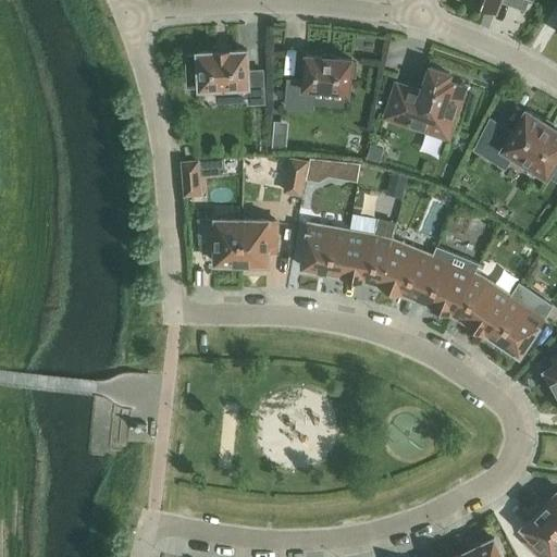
[(471,0),(496,9),(498,0),(471,0)]
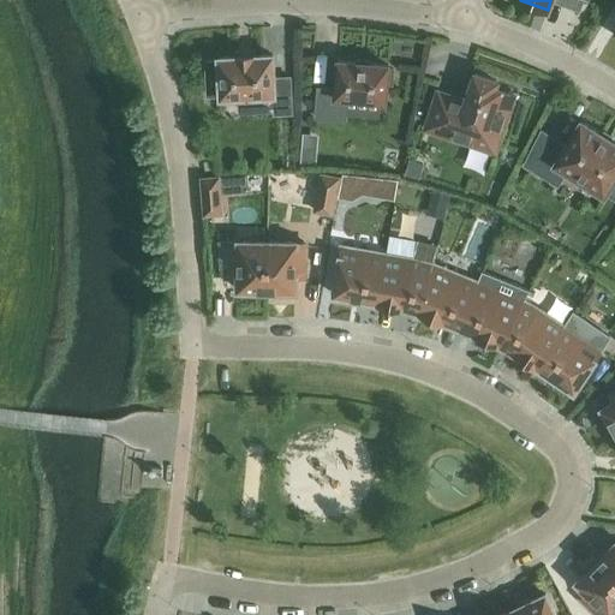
[(237,55),(237,57),(219,58),(219,61),(206,61),(207,95),(220,95),(220,99),(274,95),(275,114),(292,113),(290,77),(274,78),(273,55),(255,57),(255,55),(237,55)]
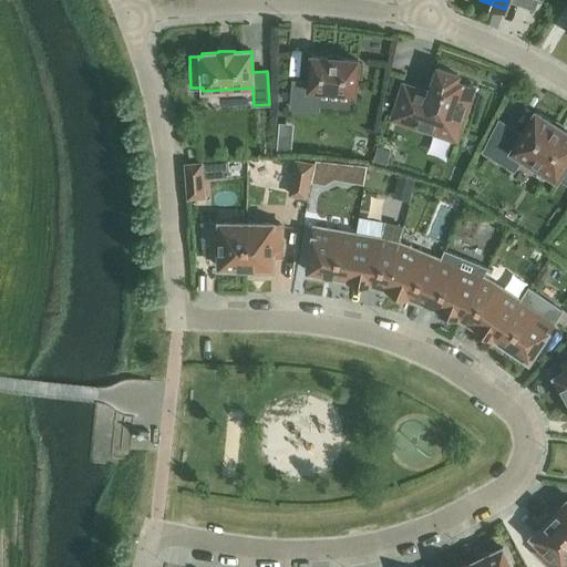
[(291,107),(318,110),(319,91),(356,94),(357,76),(361,78),(362,64),(358,63),(358,60),(311,57),(309,83),(294,81),(291,107)]
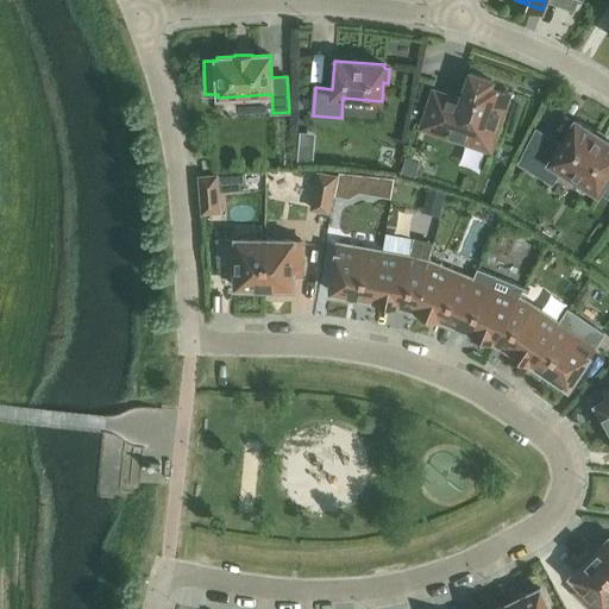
[(489,150),(493,142),(508,94),(489,87),(491,81),(470,73),(460,100),(433,90),(421,127),(489,150)]
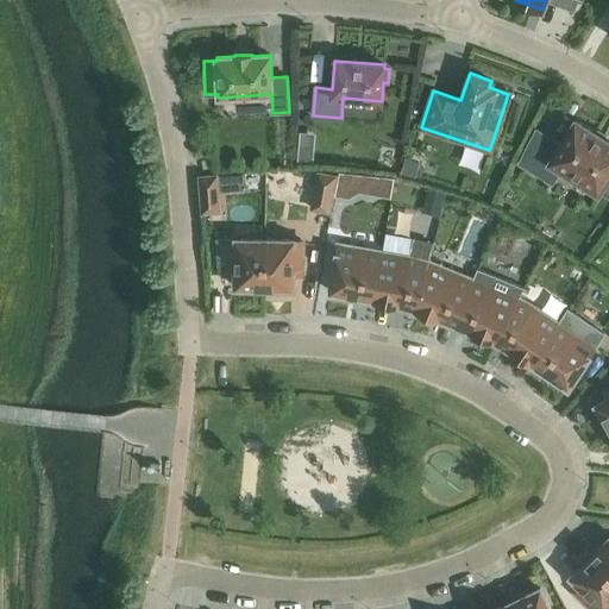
[(595,132),(595,133),(575,121),(560,145),(537,131),(520,163),(552,182),(560,169),(598,193),(600,192),(608,196),(608,142),(604,139),(606,138),(595,132)]
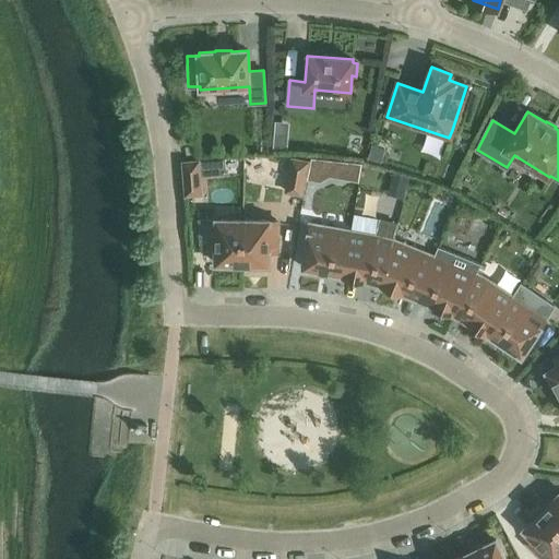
[(292,158),(286,192),(301,194),(308,162),(292,158)]
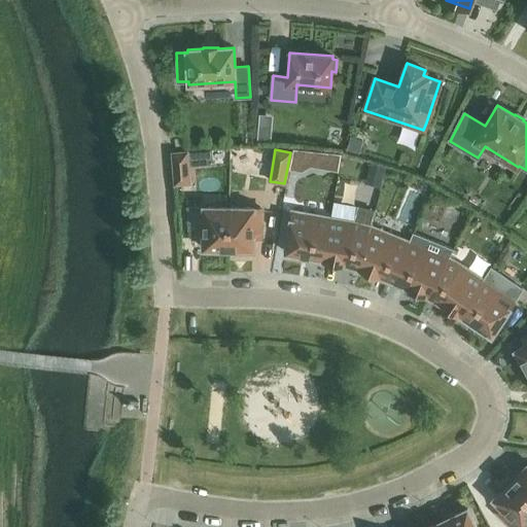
[(172,152),(175,184),(189,183),(187,151),(172,152)]
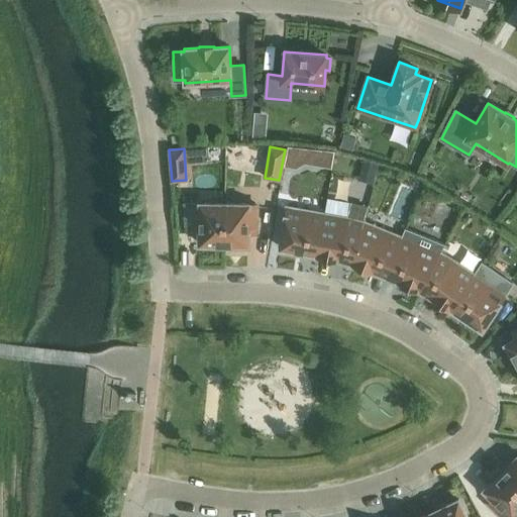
[(224,246),(225,204),(193,203),(193,231),(200,231),(199,243),(212,244),(212,246),(224,246)]
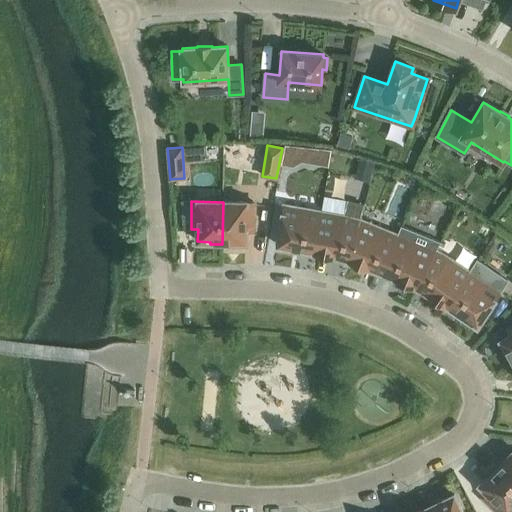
[(223,202),(222,244),(234,245),(234,242),(246,242),(246,230),(253,231),(254,202),(223,202)]
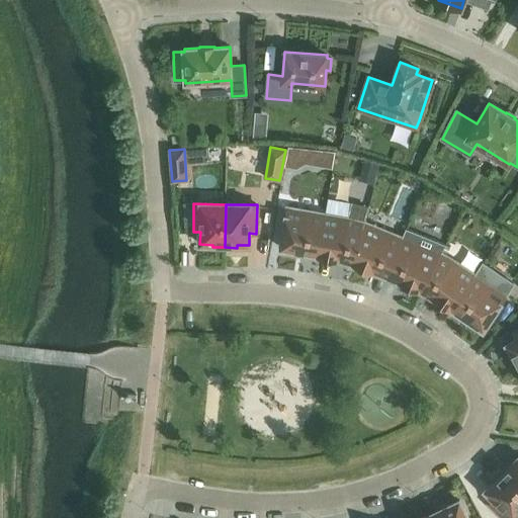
[(350,220),(325,214),(318,255),(341,259),(353,262),(364,223),(367,209),(354,205),(350,220)]
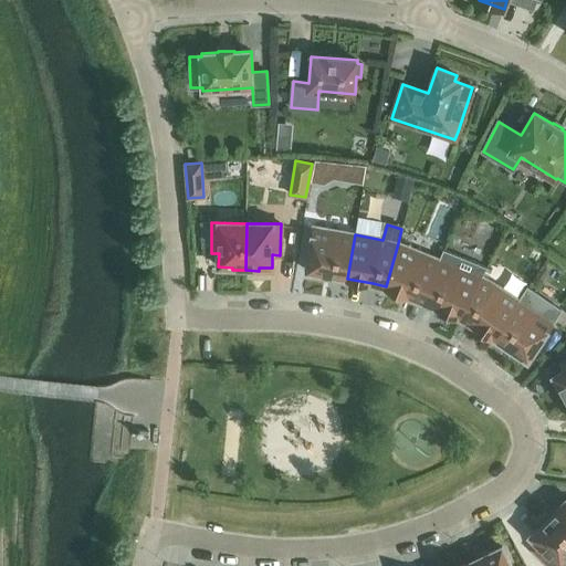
[(347,279),(355,234),(314,227),(306,271),(347,279)]
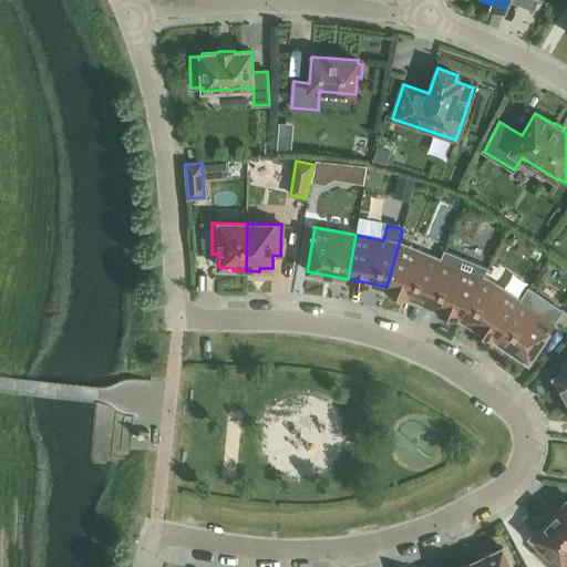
[(399,244),(387,287),(423,302),(440,260),(399,244)]
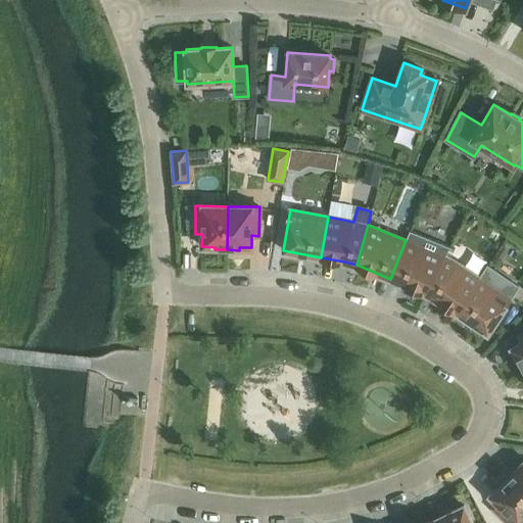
[(410,231),(406,240),(390,279),(425,292),(445,256),(449,247),(410,231)]
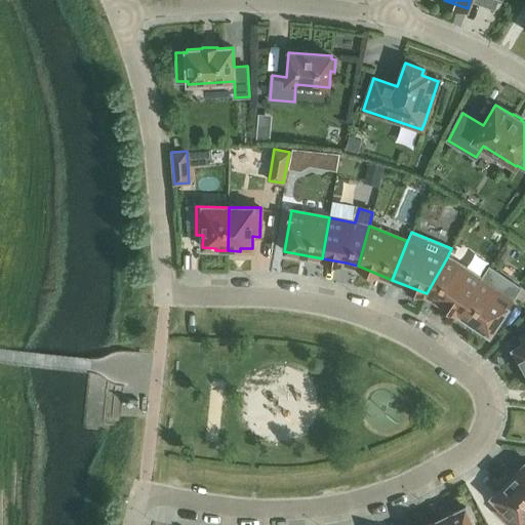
[(447,257),(427,293),(438,299),(458,313),(481,279),(458,264),(447,257)]
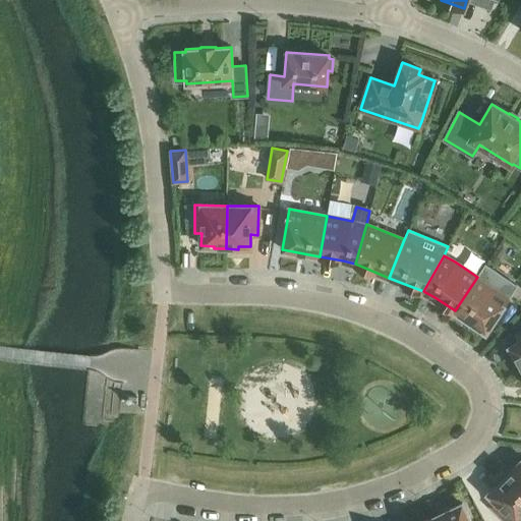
[(509,298),(477,277),(455,310),(485,332),(509,298)]
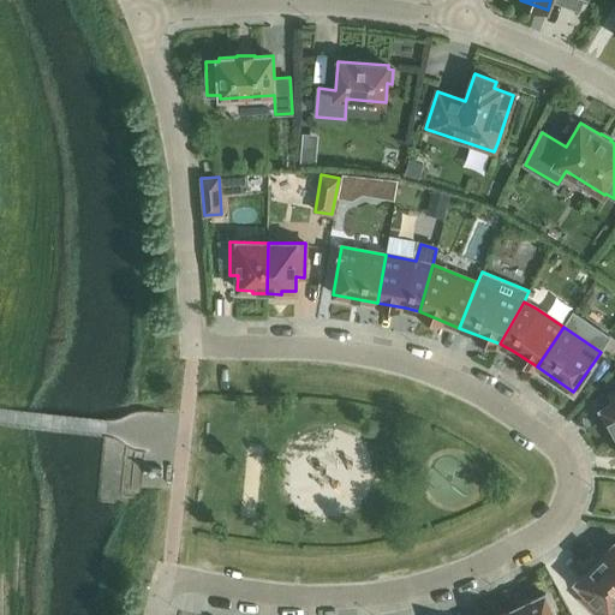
[(613,436),(614,435),(614,392),(610,395),(614,402),(602,410),(609,423),(607,424),(613,436)]
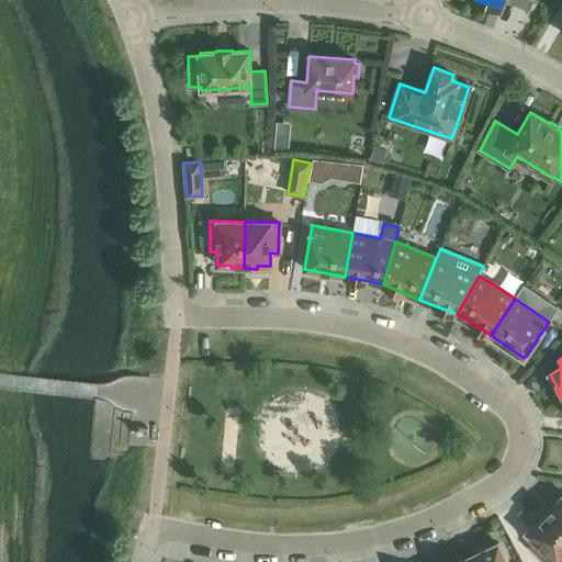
[(543,512),(561,529),(561,496),(554,504),(552,503),(543,512)]
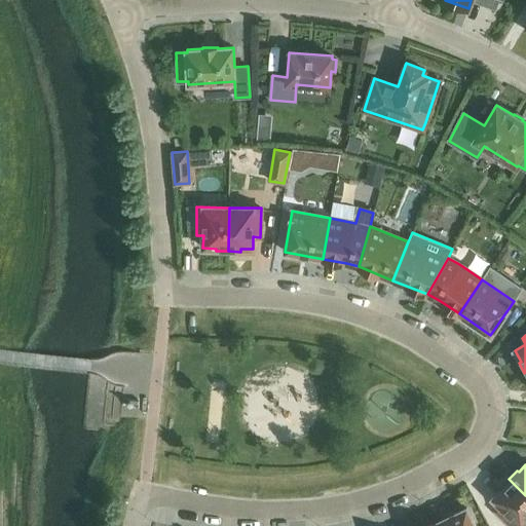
[(525,525),(525,495),(509,479),(500,487),(501,489),(492,498),(501,506),(496,512),(510,525),(525,525)]
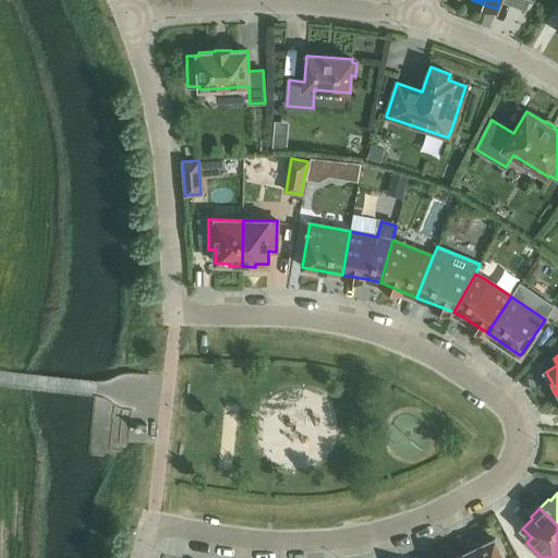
[(504,557),(495,538),(458,556),(459,557),(504,557)]
